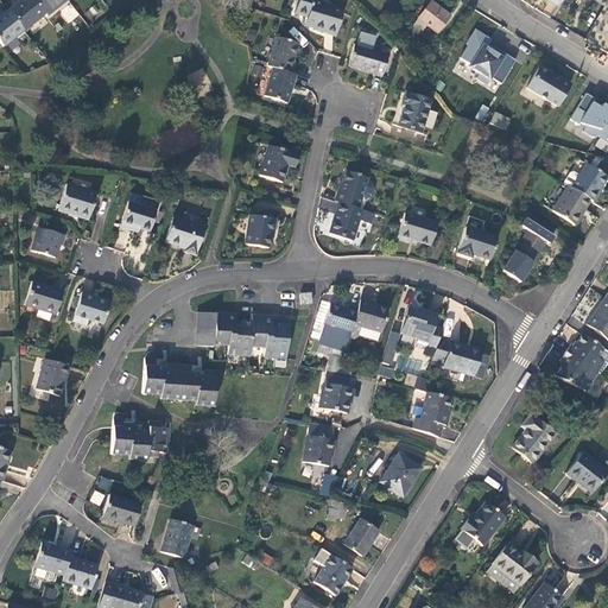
[(33,0),(21,0),(8,11),(24,31),(45,14),(33,0)]
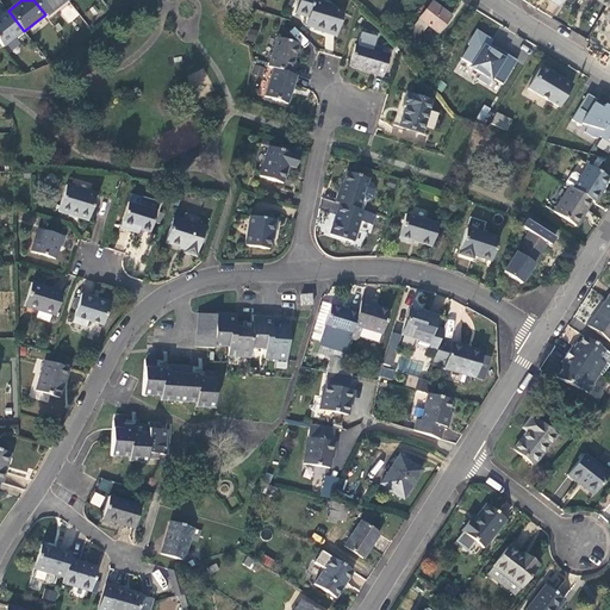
[(33,0),(45,14),(47,16),(67,0),(33,0)]
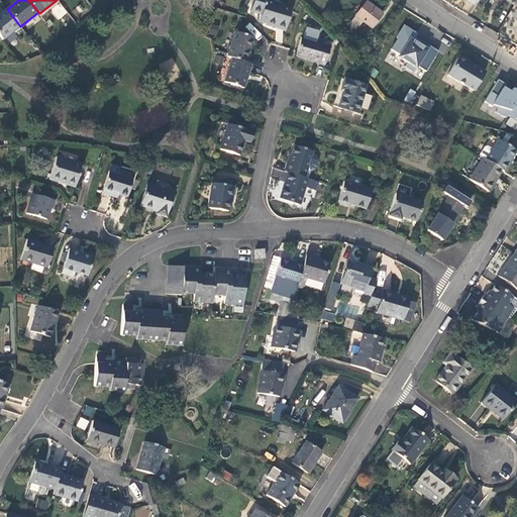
[(267,23),(286,29),(291,13),(282,5),(267,0),(266,0),(253,0),(250,12),(262,15),(261,20),(267,21),(267,23)]
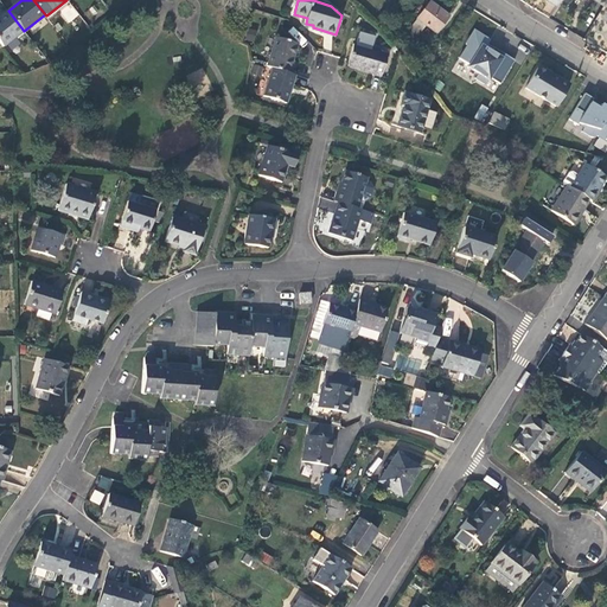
[(417,18),(438,33),(449,17),(432,1),(417,18)]
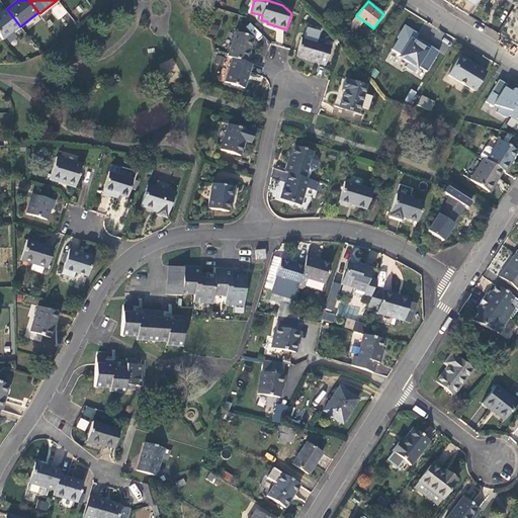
[(58,19),(68,12),(60,2),(50,10),(58,19)]
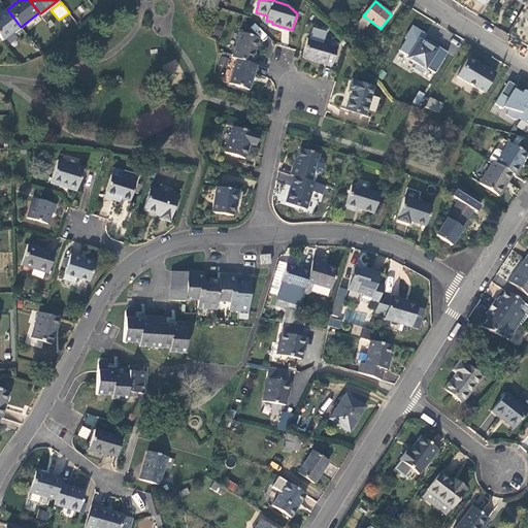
[(21,27),(7,9),(0,14),(0,37),(2,40),(21,27)]
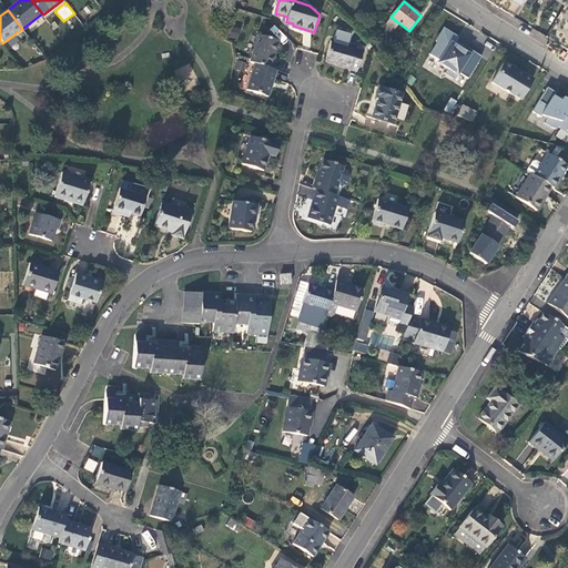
[(374,36),(386,42),(394,30),(383,22),(374,36)]
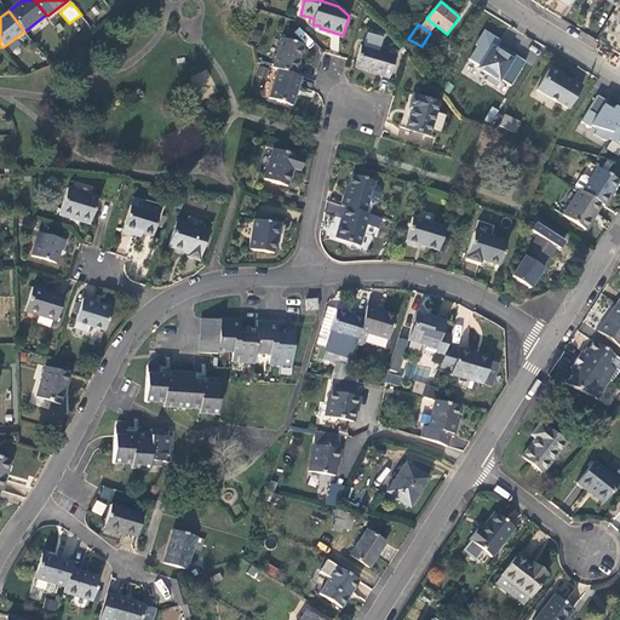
[(282,38),(273,68),(277,69),(296,75),(299,65),(297,65),(303,44),(282,38)]
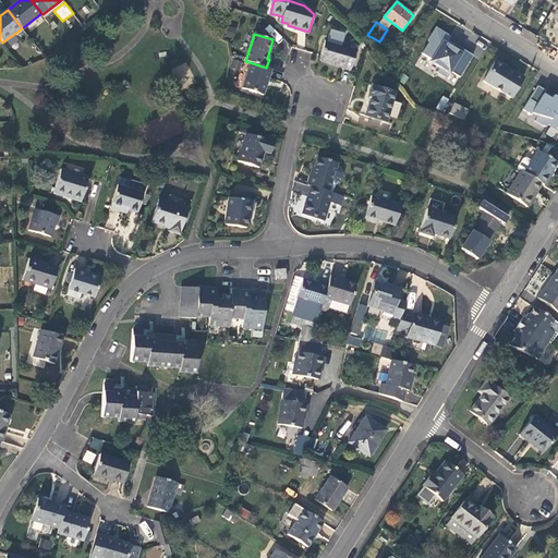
[(446,59),(460,68),(465,59),(468,60),(470,56),(468,55),(473,46),(459,37),(446,59)]
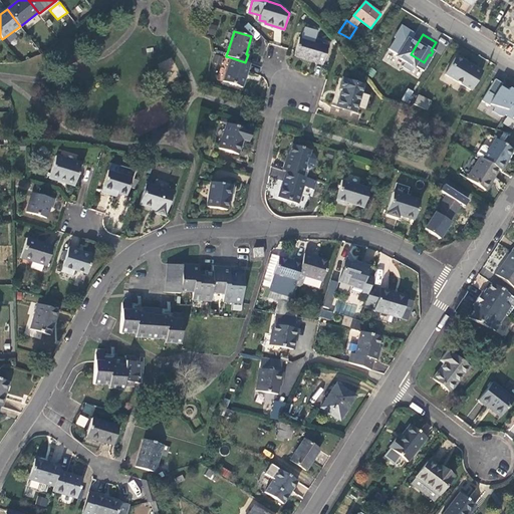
[(301,37),(296,54),(304,57),(304,59),(323,65),(329,46),(301,37)]
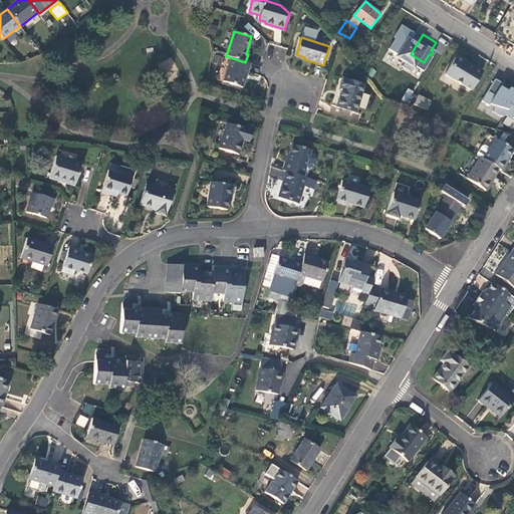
[(242,87),(249,63),(245,62),(230,57),(224,81),(242,87)]
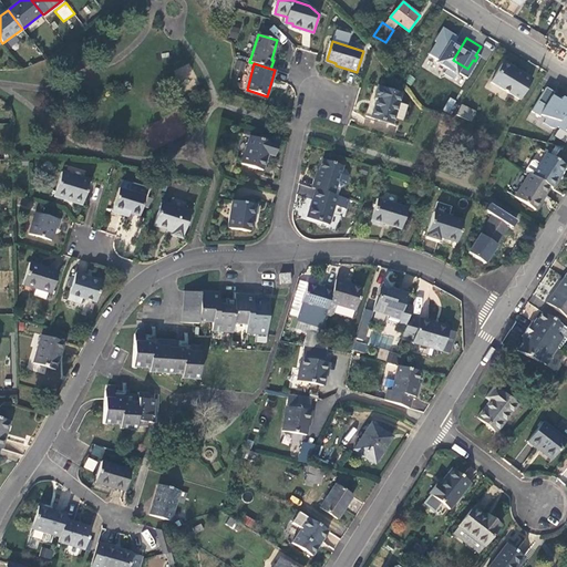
[(503,63),(491,82),(519,100),(532,79),(515,69),(514,71),(503,63)]
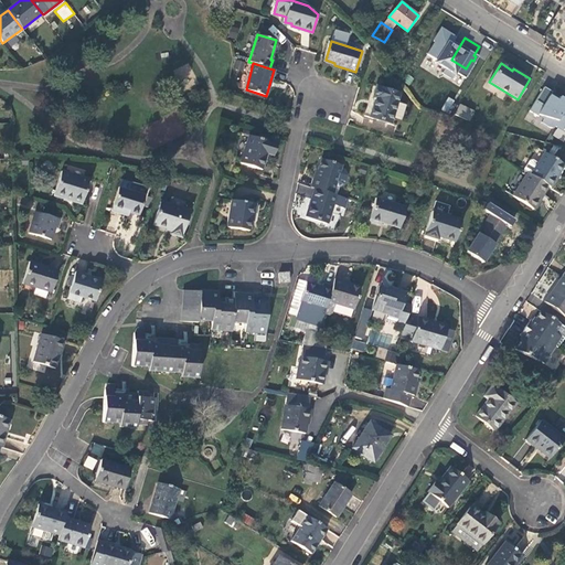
[(370,118),(392,125),(398,104),(396,103),(400,94),(377,87),(373,100),(375,102),(370,118)]
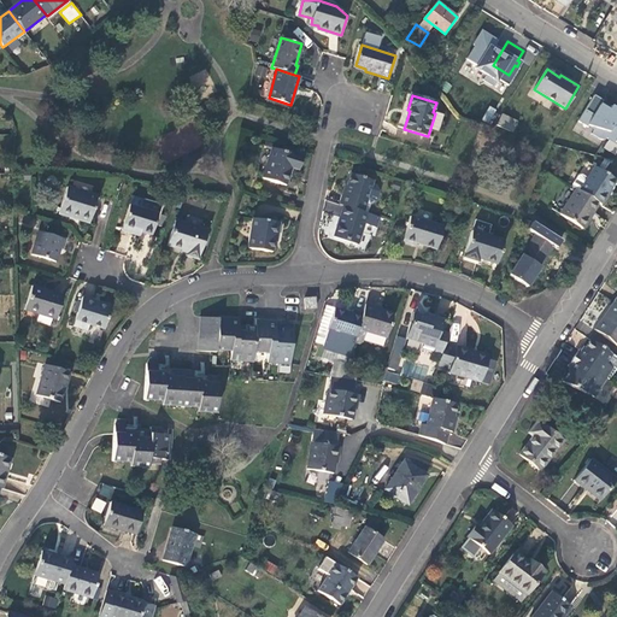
[(489,107),(483,119),(489,123),(495,110),(489,107)]
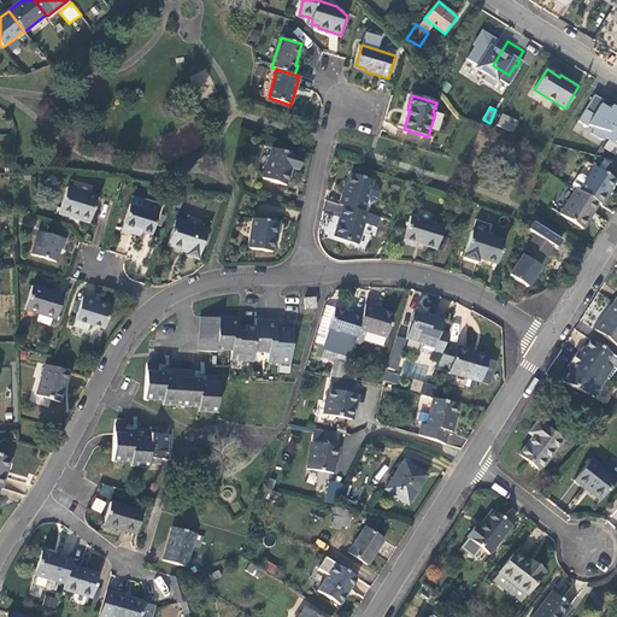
[(517,121),(503,113),(498,124),(511,131),(517,121)]
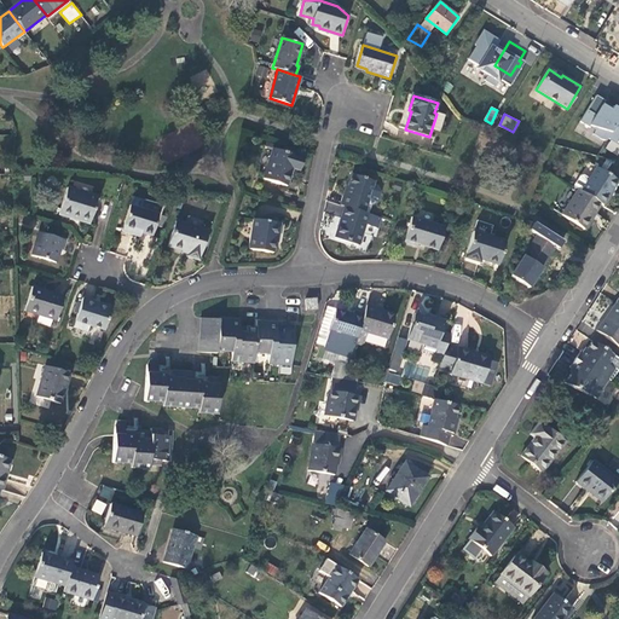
[(582,142),(562,136),(556,144),(579,150),(582,142)]
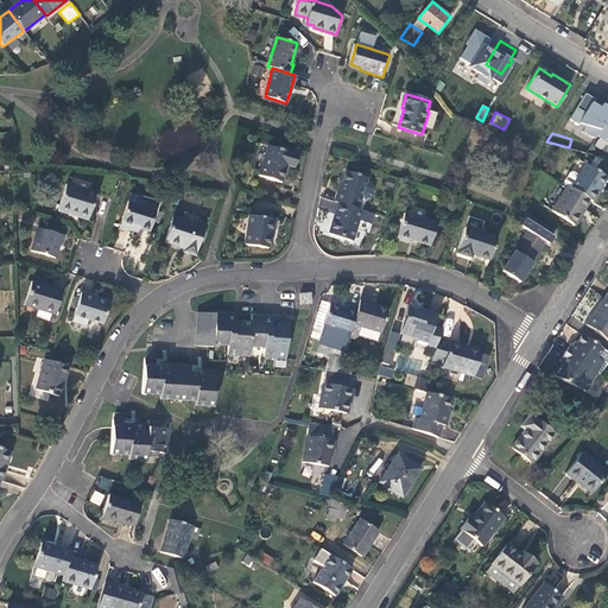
[(259,176),(283,184),(287,166),(291,168),(296,156),(268,147),(259,176)]
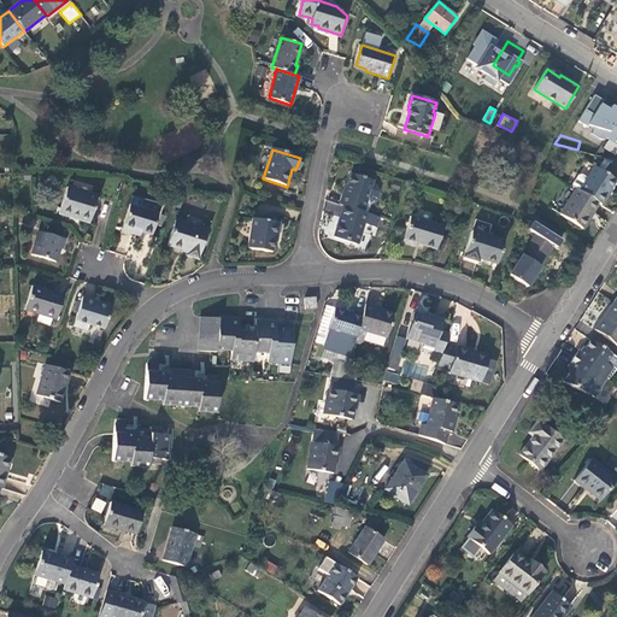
[(601,205),(605,206),(610,198),(609,197),(613,188),(616,182),(616,180),(598,169),(582,192),(601,205)]
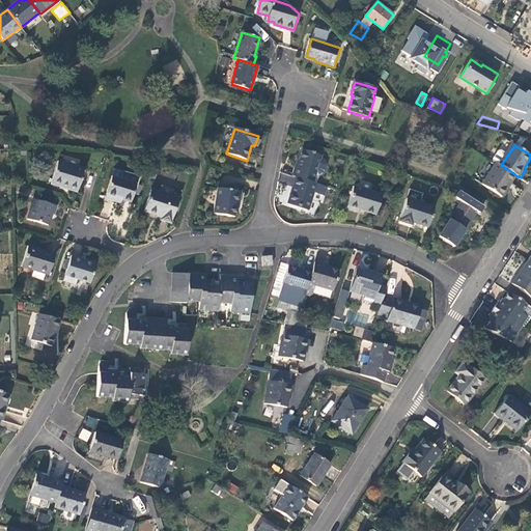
[(296,167),(292,176),(297,177),(313,183),(322,156),(305,150),(300,168),(296,167)]
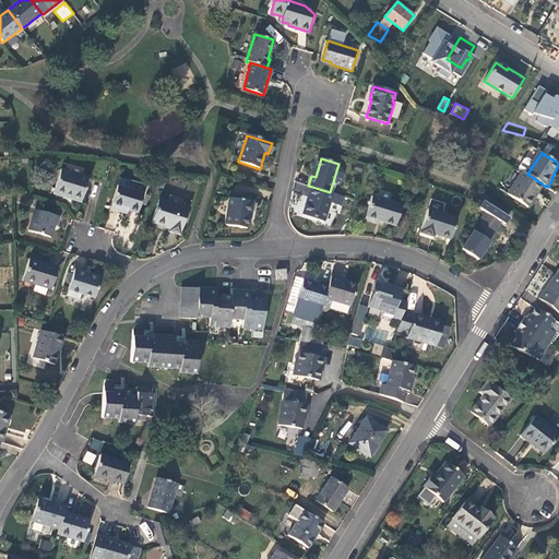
[(55,194),(81,202),(88,179),(62,170),(55,194)]
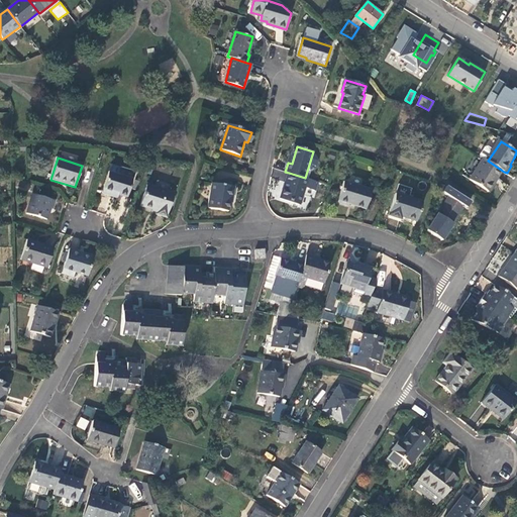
[(488,161),(486,160),(472,181),(489,192),(494,185),(495,185),(500,178),(504,172),(488,161)]
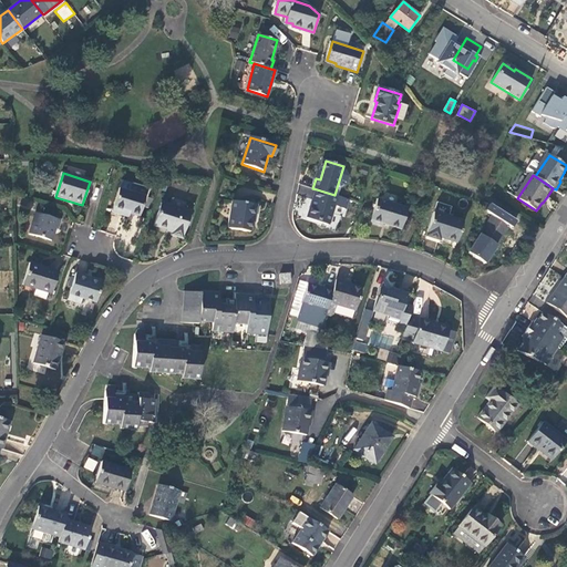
[(146,197),(131,192),(133,185),(123,182),(113,213),(129,217),(131,214),(140,217),(146,197)]
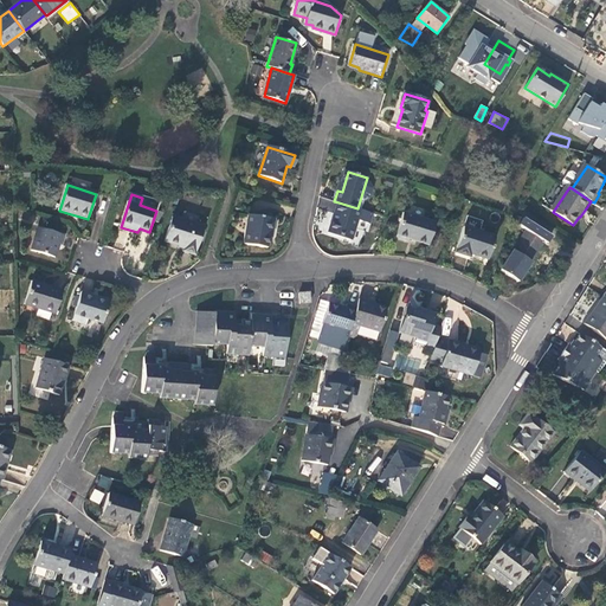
[(353,239),(361,210),(358,208),(339,202),(330,232),(353,239)]
